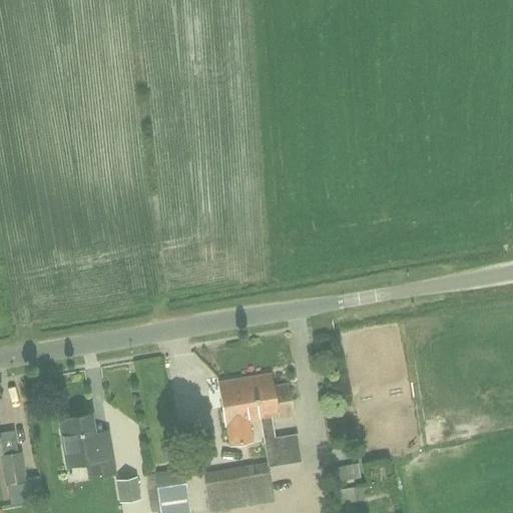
[(271,375),(254,378),(262,421),(261,421),(264,441),(269,464),(270,468),(283,466),(280,450),(300,446),(298,435),(277,438),(274,419),(293,416),(288,386),(273,388),(271,375)]
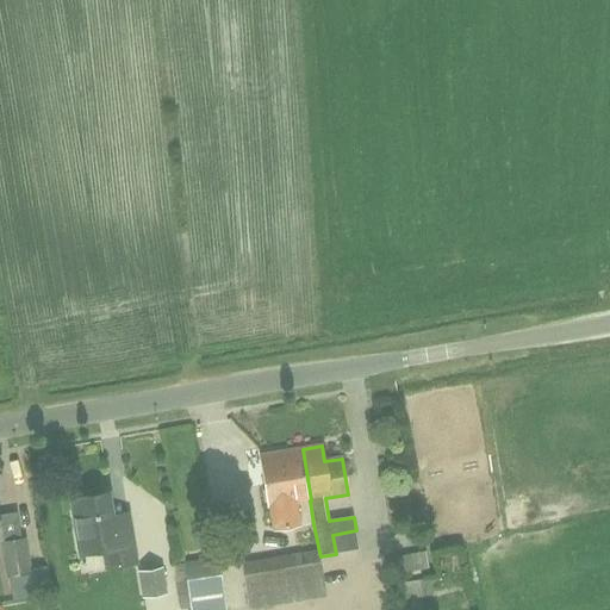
[(311,500),(303,449),(262,456),(271,508),(272,508),(277,530),(299,527),(296,503),(310,500),(311,500)]
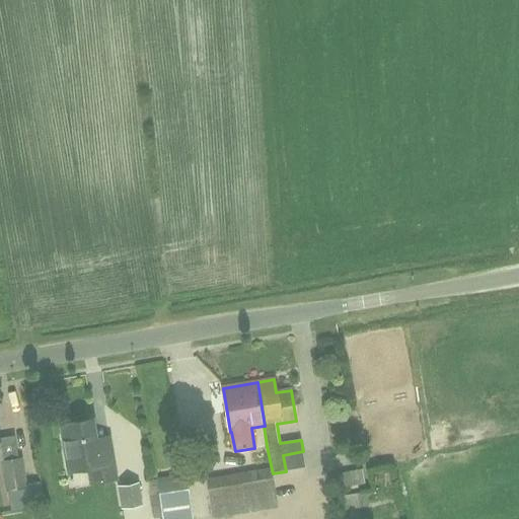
[(91,483),(117,477),(110,437),(95,439),(92,420),(62,425),(70,471),(89,468),(91,483)]
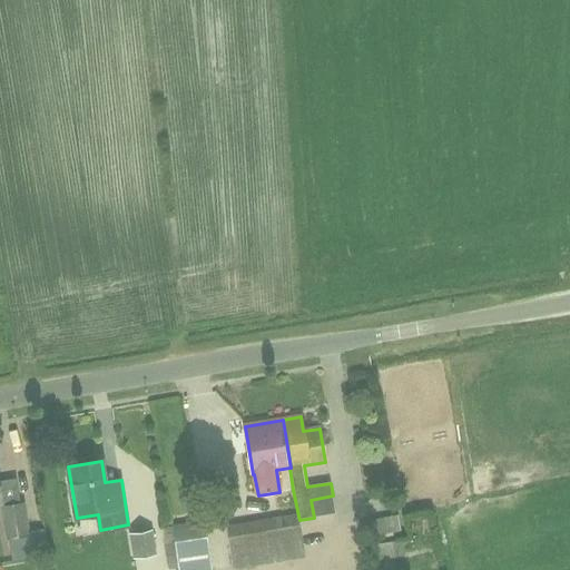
[(25,502),(21,503),(5,505),(1,507),(7,541),(17,539),(28,537),(31,537),(25,502)]
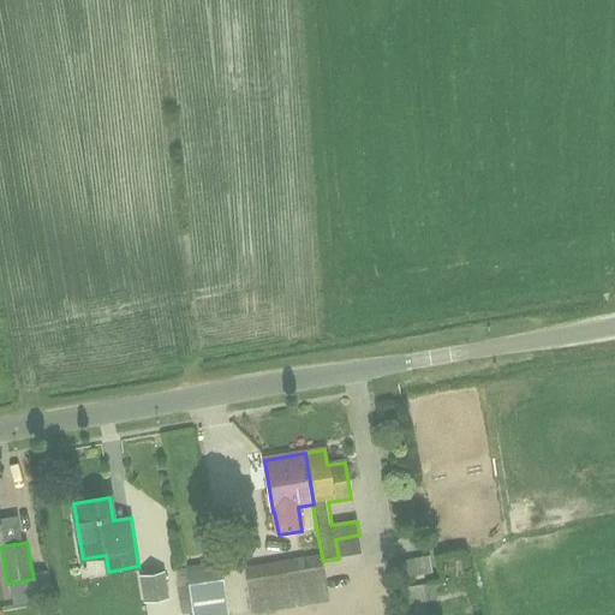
[(323,561),(322,556),(246,572),(255,614),(267,614),(332,602),(323,561)]
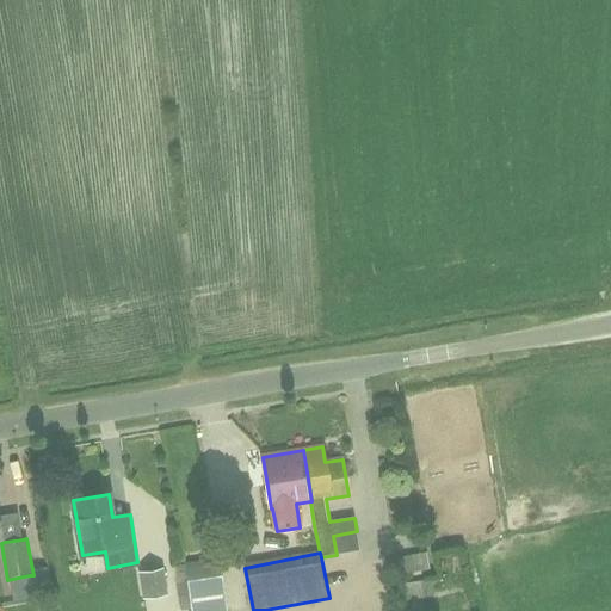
[(228,610),(224,581),(220,556),(185,562),(192,610),(228,610)]
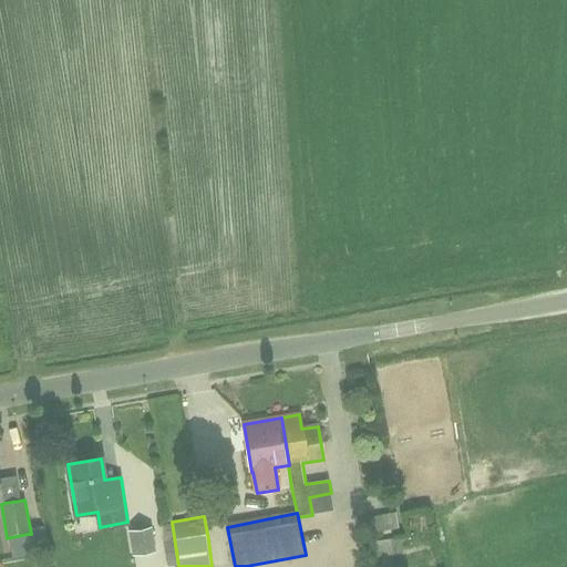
[(134,550),(154,547),(151,527),(131,531),(134,550)]
